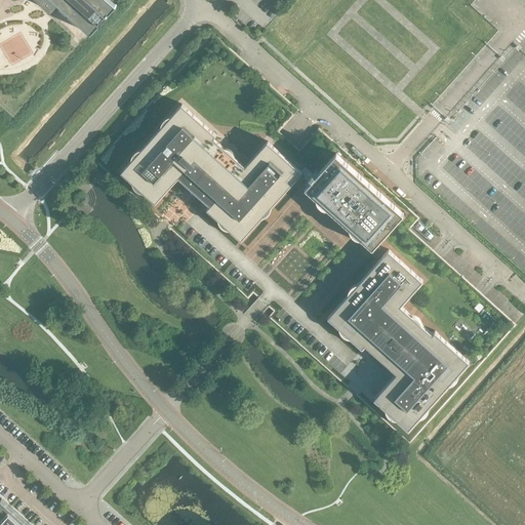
[(117,5),(110,0),(38,0),(51,11),(57,4),(91,34),(108,15),(107,14),(108,12),(109,13),(117,5)]
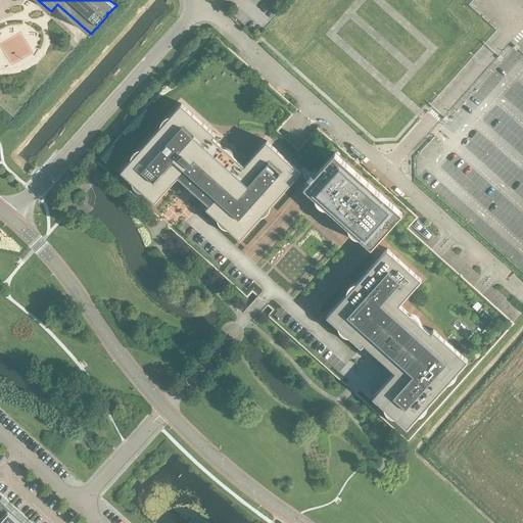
[(240,238),(241,238),(300,172),(300,171),(267,140),(266,140),(244,165),(212,138),(216,135),(215,135),(216,134),(182,103),(181,104),(121,171),(121,172),(154,202),(155,201),(180,175),(210,202),(205,207),(206,207),(206,208),(240,238)]
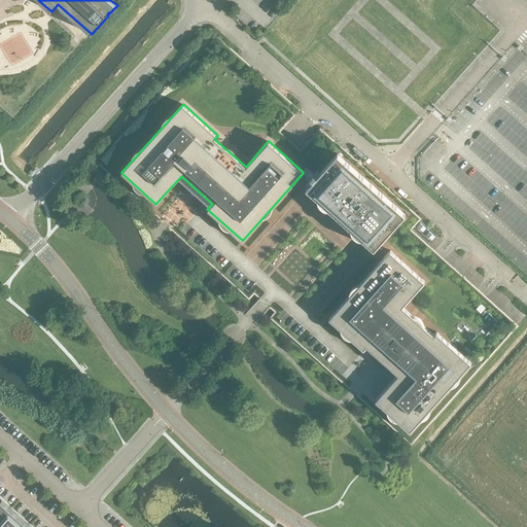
[(243,240),(215,270),(249,300),(254,293),(275,312),(270,318),(352,392),(412,445),(518,325),(484,294),(436,252),(411,230),(421,218),(339,144),(332,139),(303,173),(243,240)]
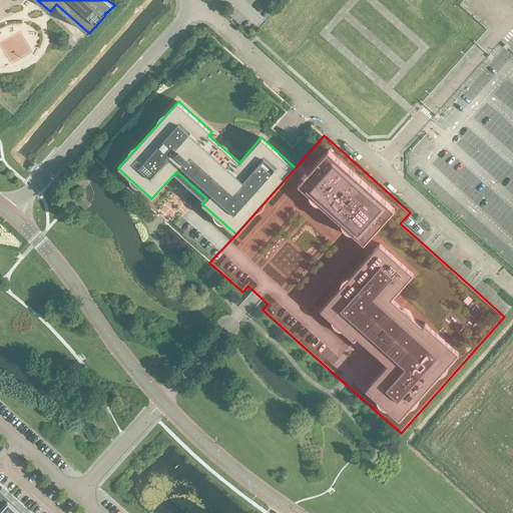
[(31,512),(2,486),(0,488),(0,512),(31,512)]
